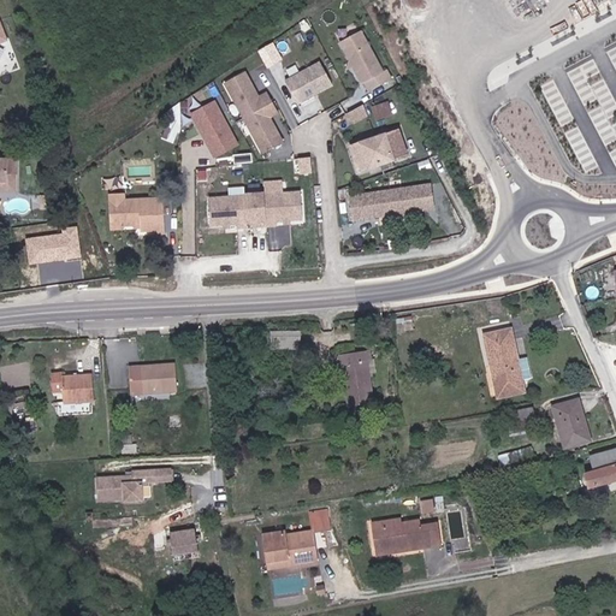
[(362,30),(338,42),(360,84),(383,72),(362,30)]
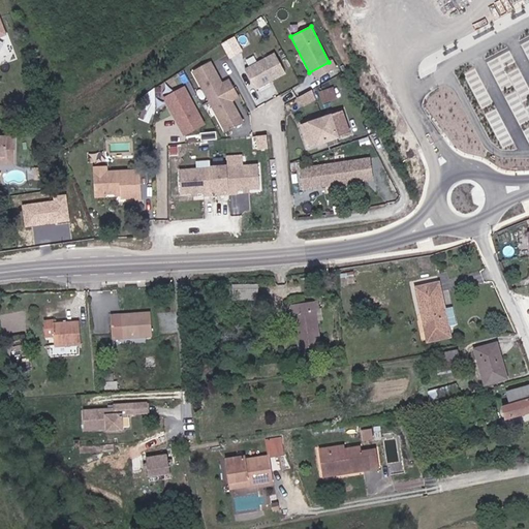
[(276,53),(246,67),(257,89),(286,74),(276,53)]
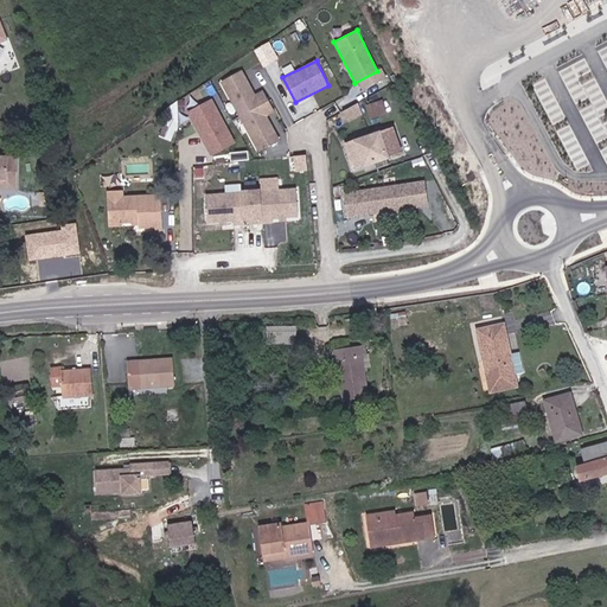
[(243,70),(218,83),(257,154),(282,141),(268,115),(276,112),(263,89),(256,94),(243,70)]
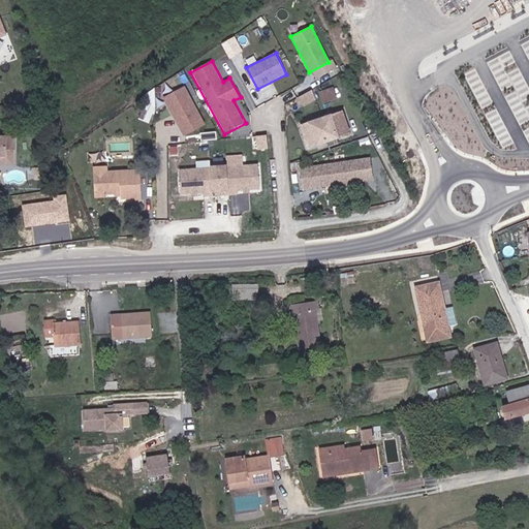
[(153,87),(157,97),(182,87),(178,76),(153,87)]
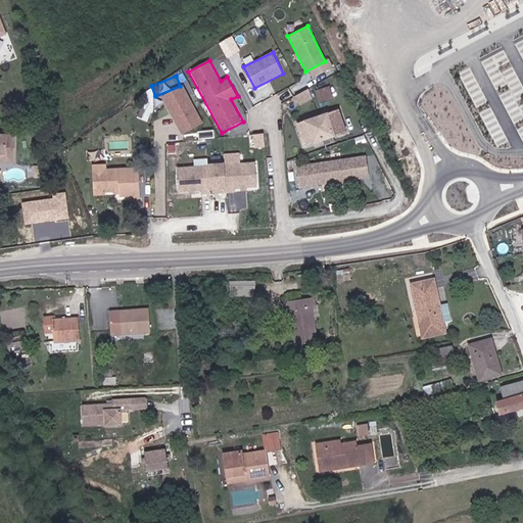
[(310,88),(295,94),(300,104),(315,97),(310,88)]
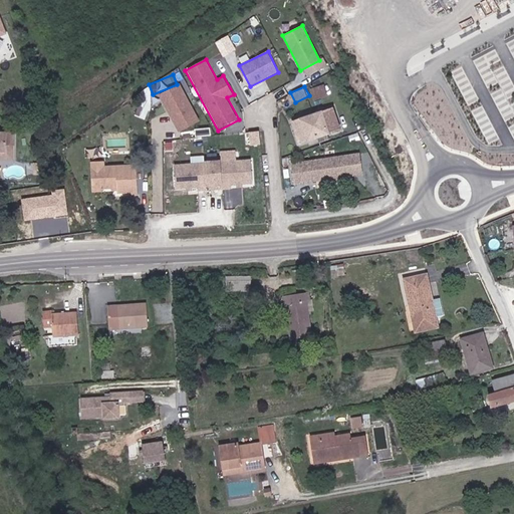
[(181,87),(161,100),(183,135),(204,121),(181,87)]
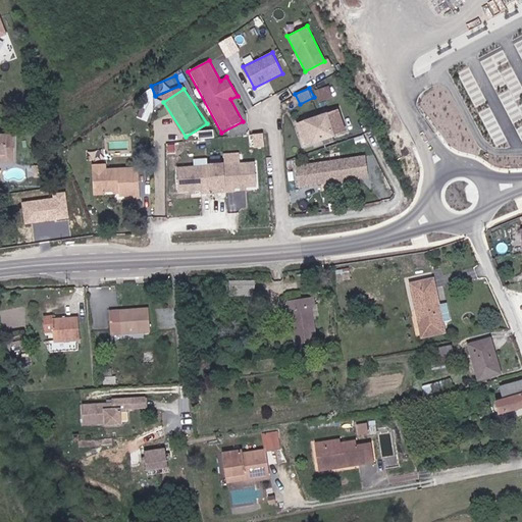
[(333,100),(329,90),(316,93),(319,104),(333,100)]
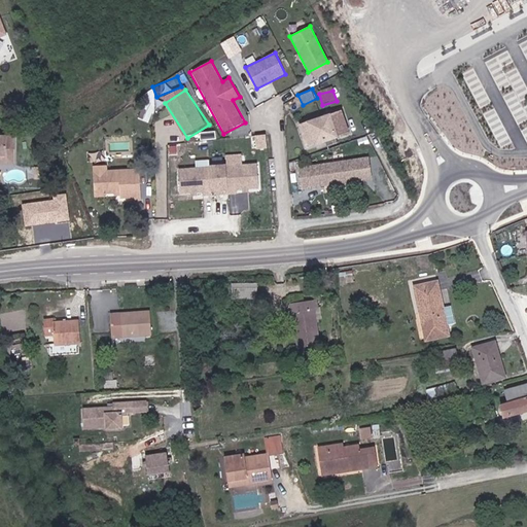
[(306,121),(306,123),(299,126),(305,146),(313,144),(324,140),(325,145),(336,142),(335,137),(348,134),(341,110),(327,114),(306,121)]
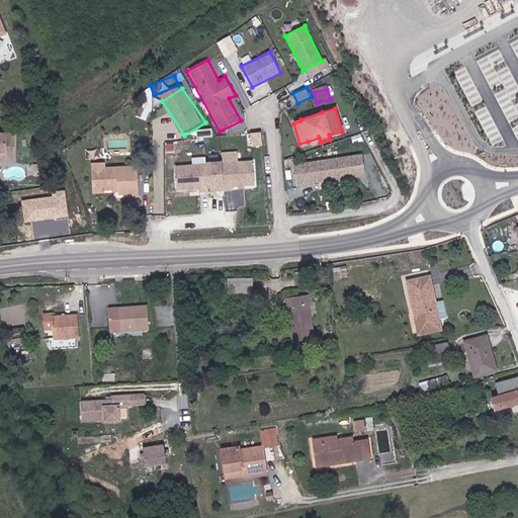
[(264,132),(252,133),(252,145),(265,144),(264,132)]
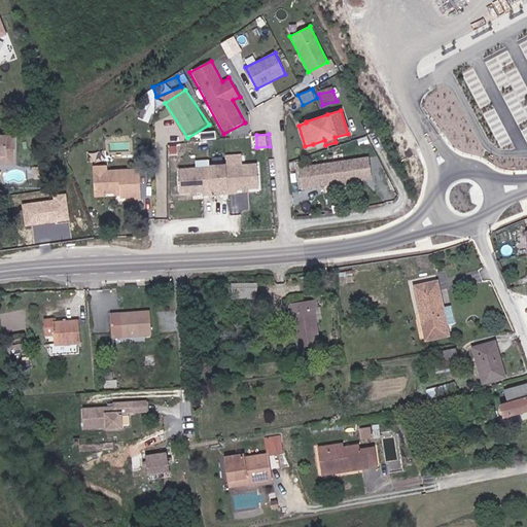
[(0,162),(14,164),(18,137),(0,135),(0,162)]
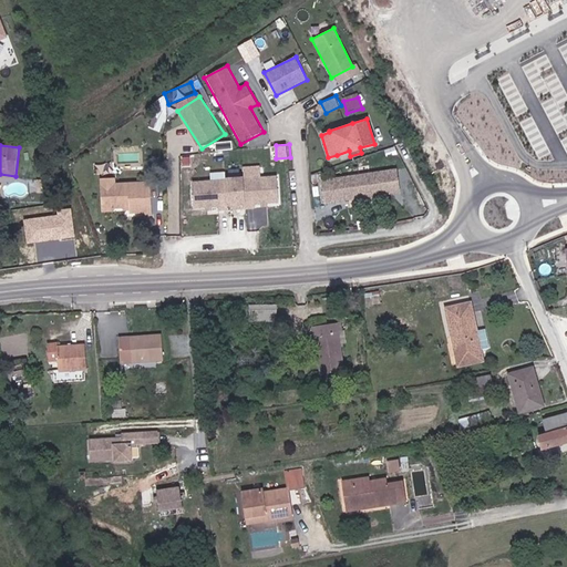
[(227,182),(193,184),(195,208),(219,207),(220,210),(228,210),(228,206),(237,206),(237,209),(256,208),(256,205),(279,203),(278,177),(260,178),(259,165),(244,166),(245,178),(227,179),(227,182)]
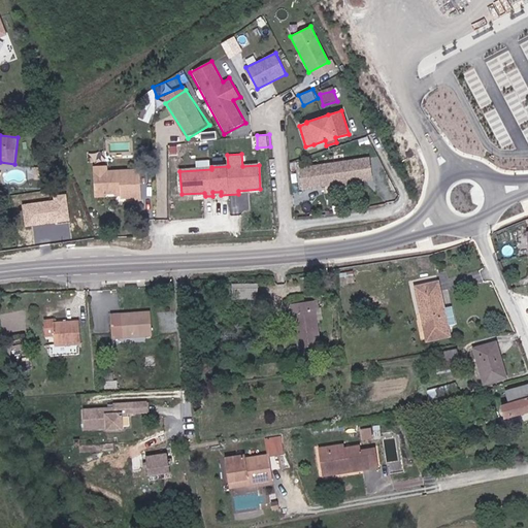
[(368,156),(297,167),(300,191),(372,178),(368,156)]
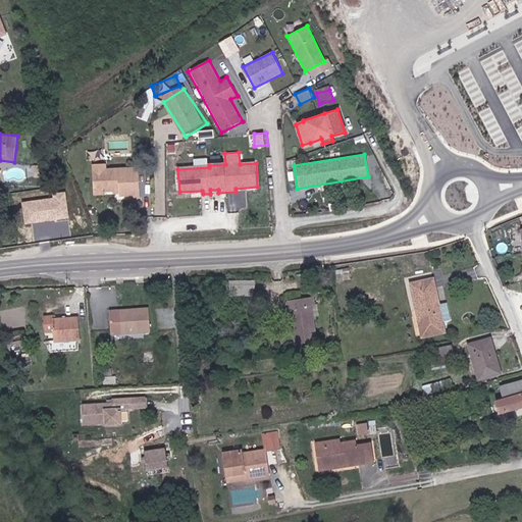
[(115,195),(119,195),(120,198),(131,197),(132,200),(141,199),(139,169),(107,171),(106,171),(106,165),(93,165),(94,173),(95,194),(95,196),(105,195),(105,193),(113,193),(115,191),(115,195)]
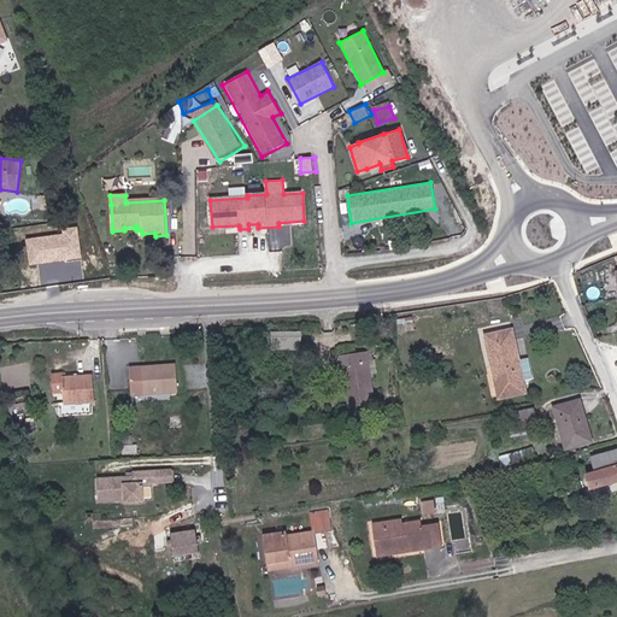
[(24,239),(29,265),(81,258),(77,230),(24,239)]
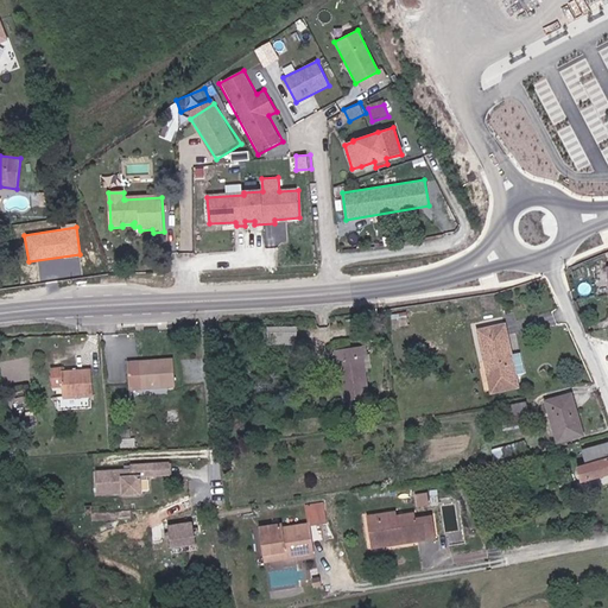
[(505,324),(479,329),(483,348),(508,343),(505,324)]
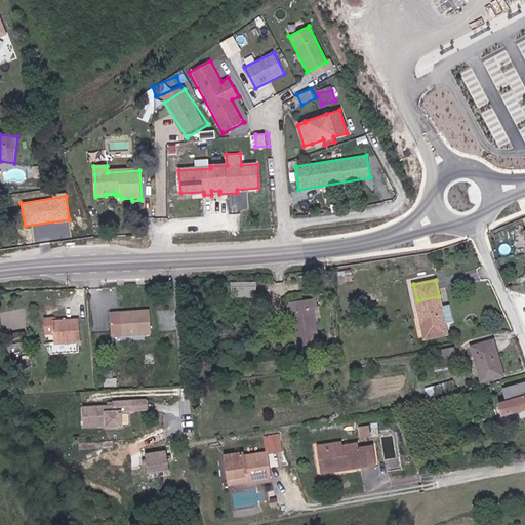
[(439,296),(417,300),(418,311),(422,311),(427,328),(422,329),(425,338),(447,334),(445,324),(441,306),(439,296)]
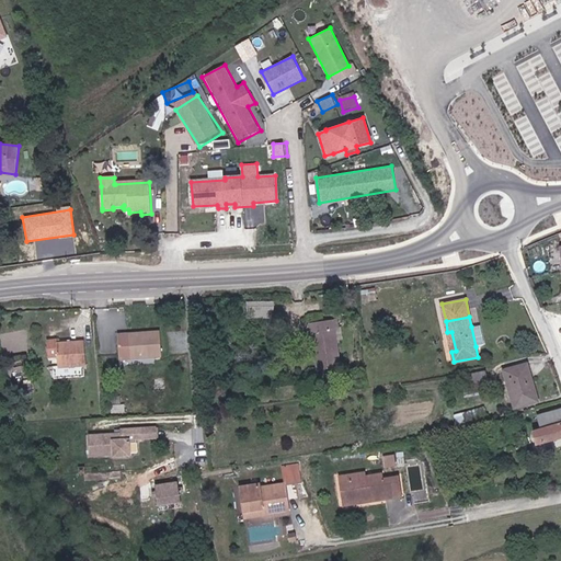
[(334,320),(312,323),(316,342),(319,367),(342,364),(338,340),(342,339),(341,327),(335,328),(334,320)]
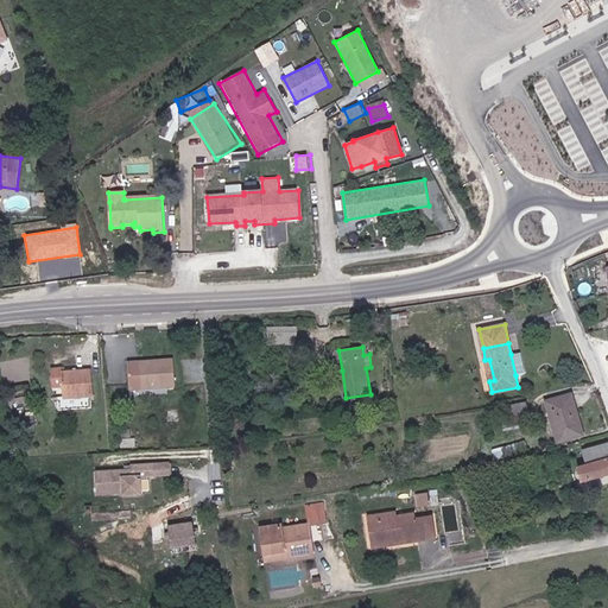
[(524,373),(520,352),(511,354),(515,375),(524,373)]
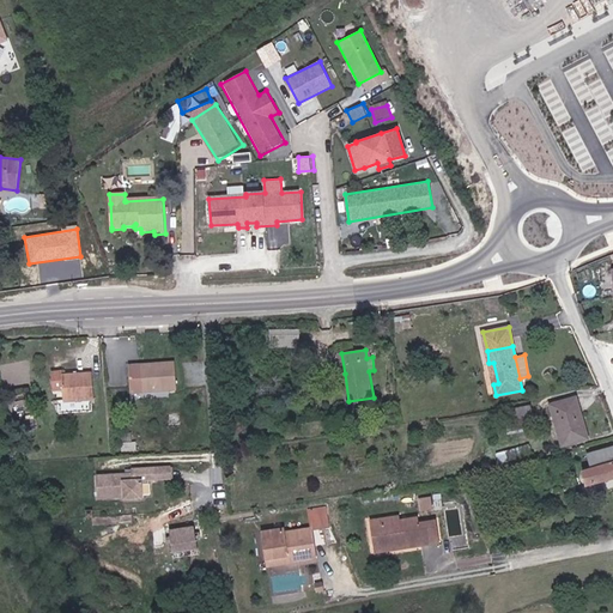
[(131,364),(132,376),(133,390),(178,388),(176,363),(143,364),(131,364)]
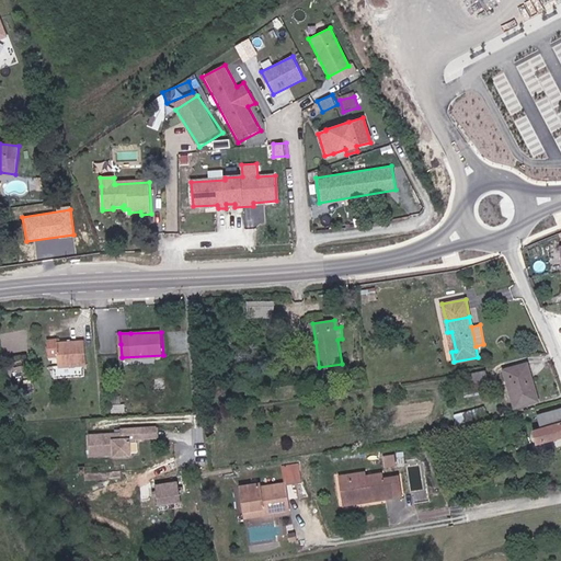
[(56,342),(57,362),(58,365),(86,363),(86,359),(83,339),(56,342)]
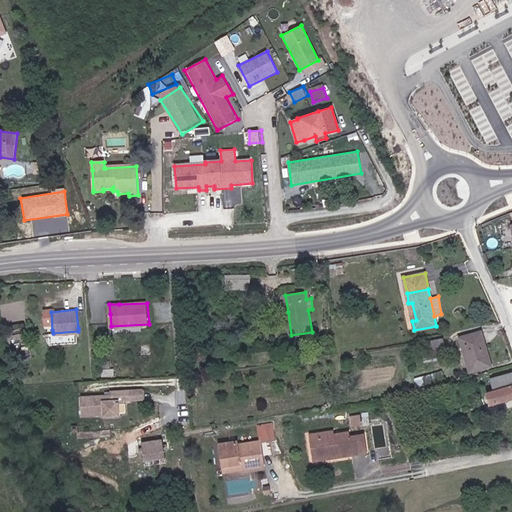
[(485,342),(482,331),(461,337),(470,372),(491,367),(486,347),(481,348),(480,343),(485,342)]
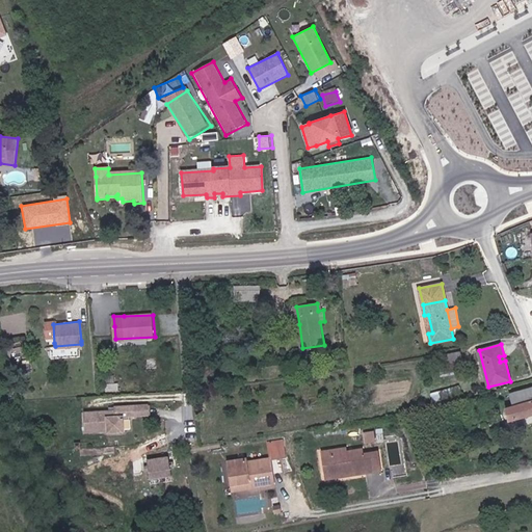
[(464,366),(461,351),(439,355),(442,370),(464,366)]
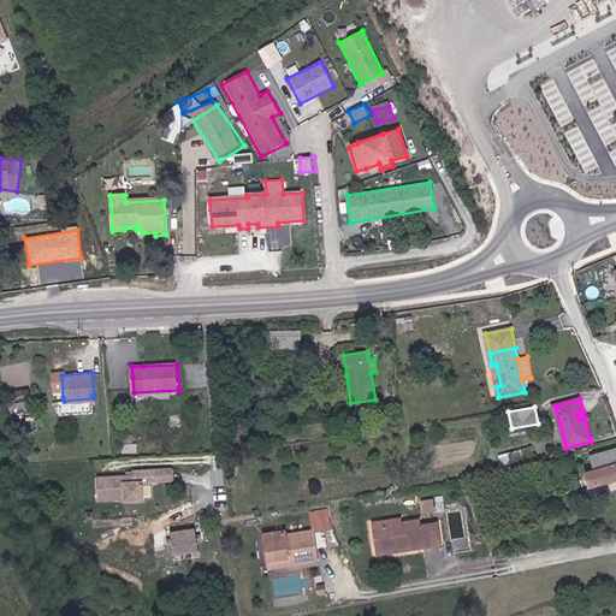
[(615,449),(590,457),(592,471),(584,473),(587,486),(605,480),(615,478),(615,449)]
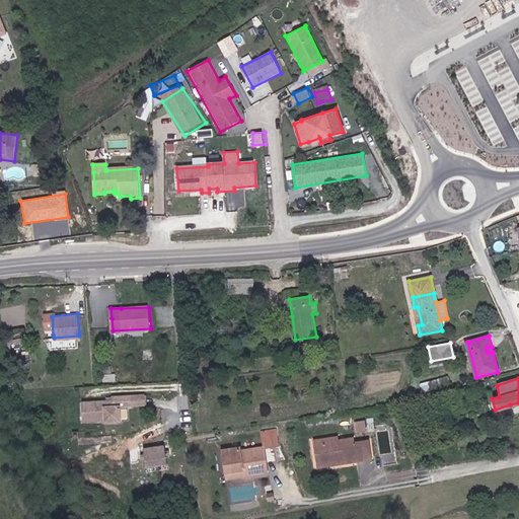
[(123,422),(123,419),(128,419),(127,406),(130,406),(143,405),(143,395),(130,395),(101,397),(101,401),(84,402),(85,423),(108,421),(107,423),(123,422)]
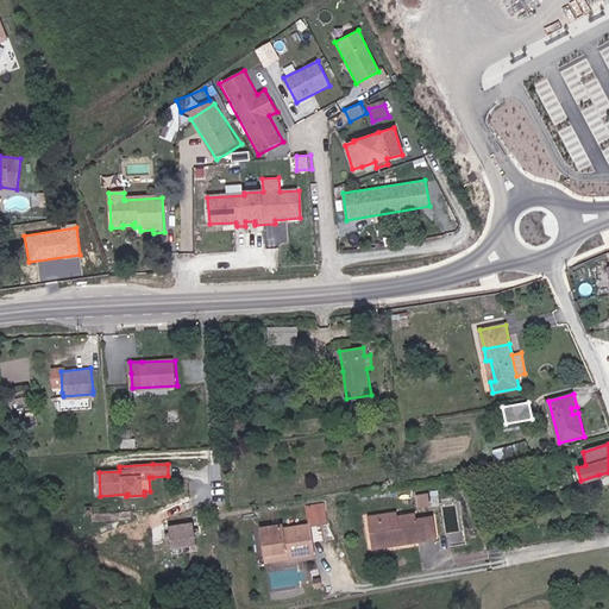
[(428,506),(427,495),(416,496),(419,507),(428,506)]
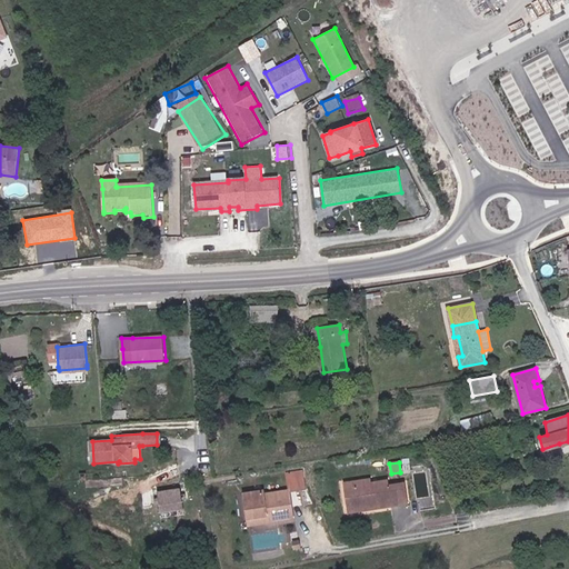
[(305,490),(302,472),(285,476),(287,491),(305,490)]
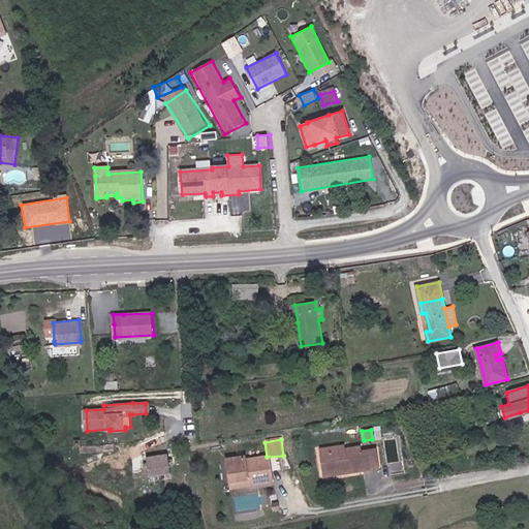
[(343,448),(343,446),(320,450),(324,473),(346,469),(346,473),(377,468),(374,450),(359,454),(358,446),(343,448)]
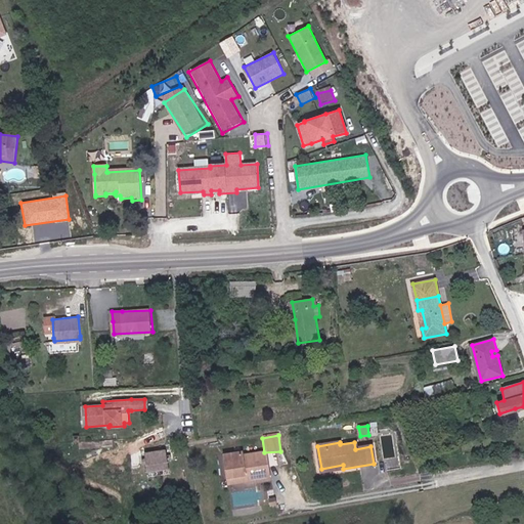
[(168,470),(166,451),(144,454),(147,473),(168,470)]
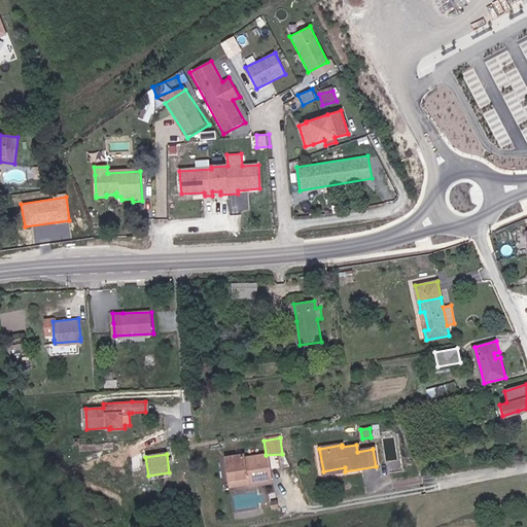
[(226,480),(245,478),(246,484),(269,481),(265,456),(240,458),(240,456),(223,458),(226,480)]
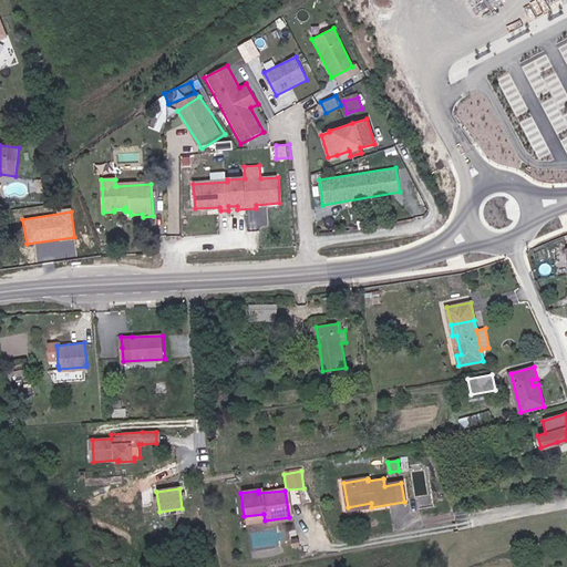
[(245,523),(265,521),(264,514),(244,516),(245,523)]
